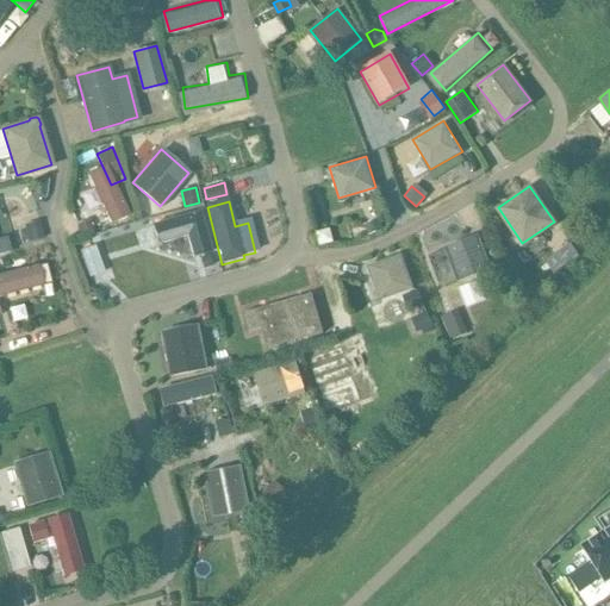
[(212,255),(200,212),(153,225),(159,243),(186,236),(193,260),(212,255)]
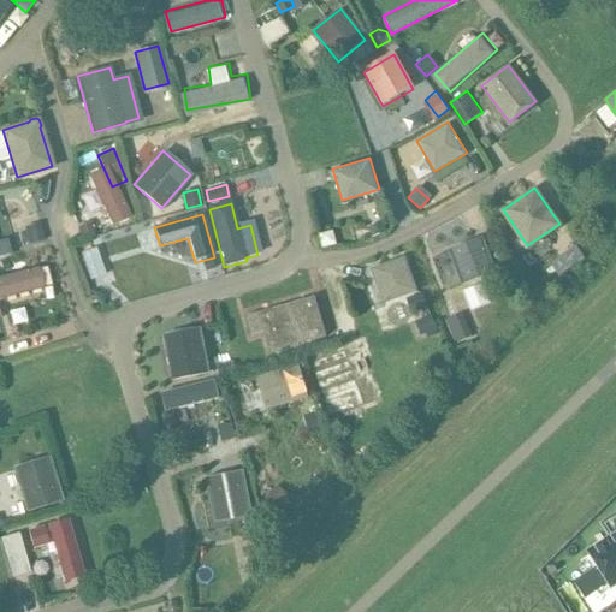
[(383,219),(368,225),(373,235),(388,230),(383,219)]
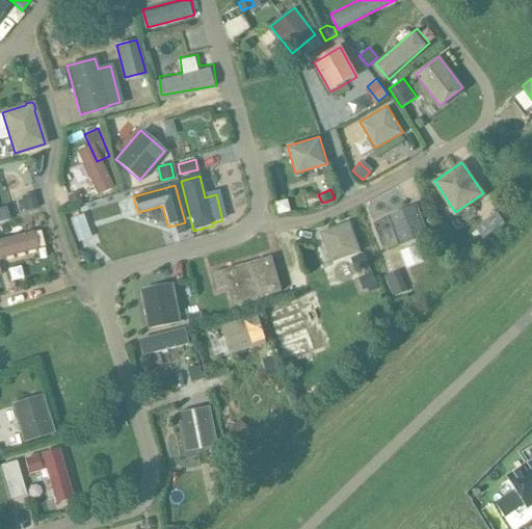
[(78,190),(67,194),(71,203),(81,199),(78,190)]
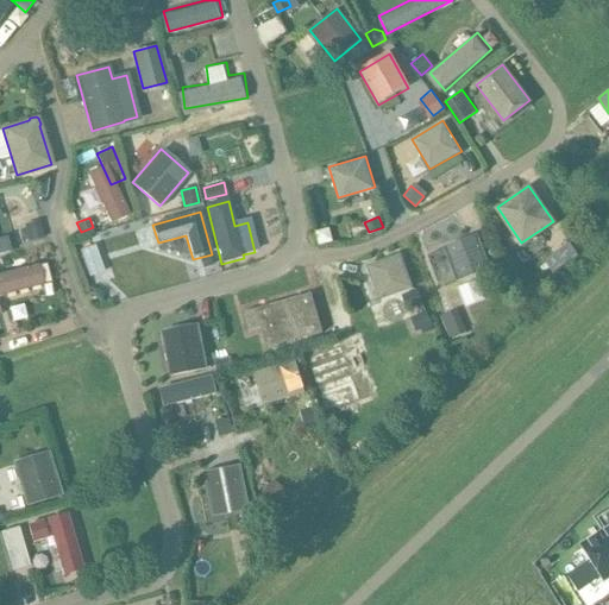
[(39,219),(24,222),(29,239),(43,235),(39,219)]
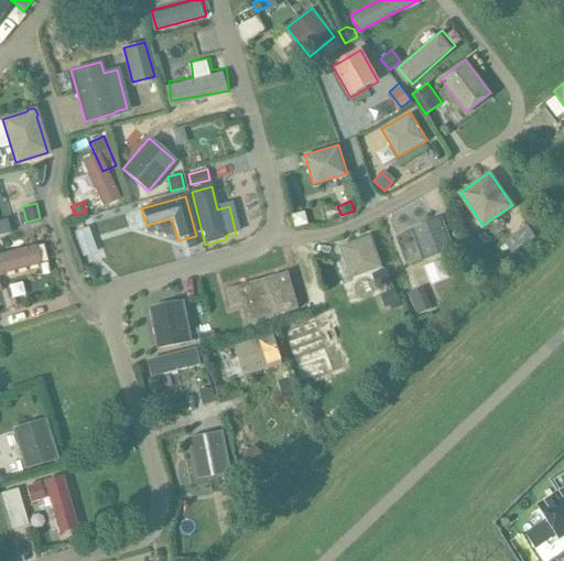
[(453,248),(442,217),(412,229),(423,259),(453,248)]
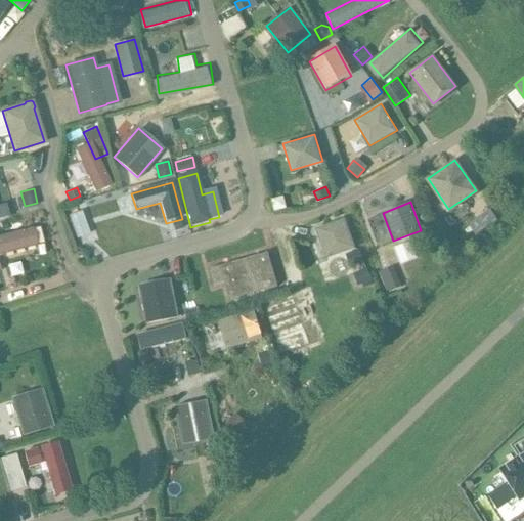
[(0,218),(9,216),(6,205),(0,206),(0,218)]
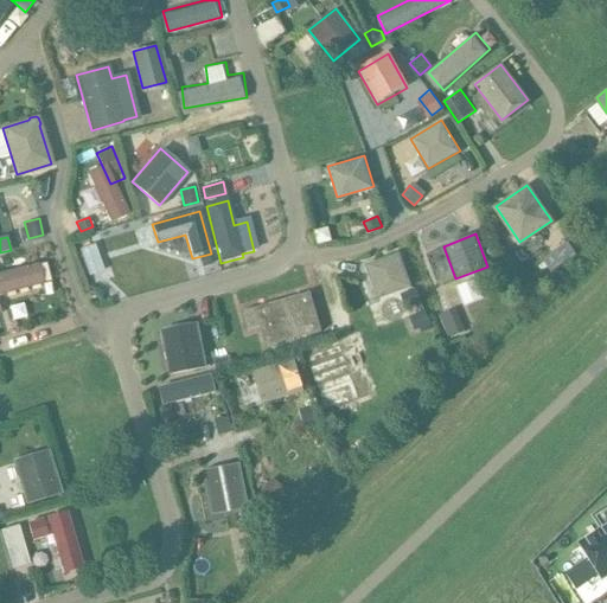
[(94,243),(80,248),(84,261),(98,256),(94,243)]
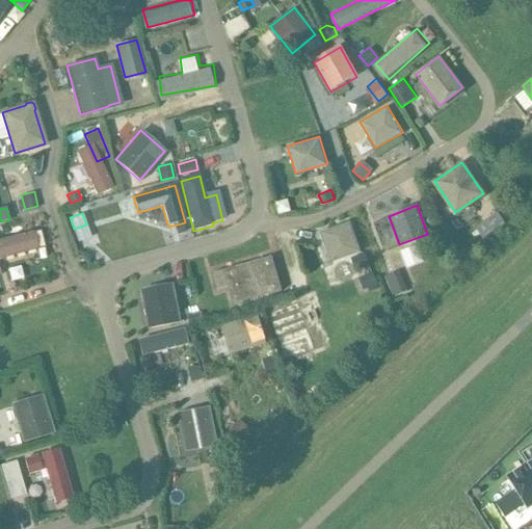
[(360,250),(349,222),(321,233),(331,260),(360,250)]
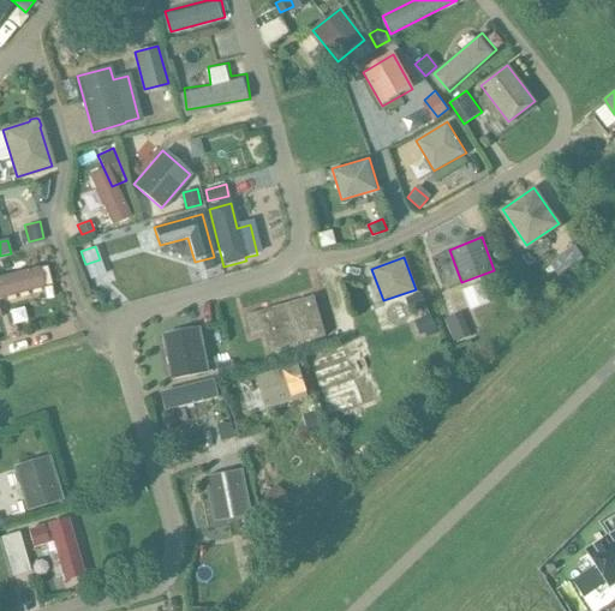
[(0,273),(0,295),(48,285),(42,263),(0,273)]
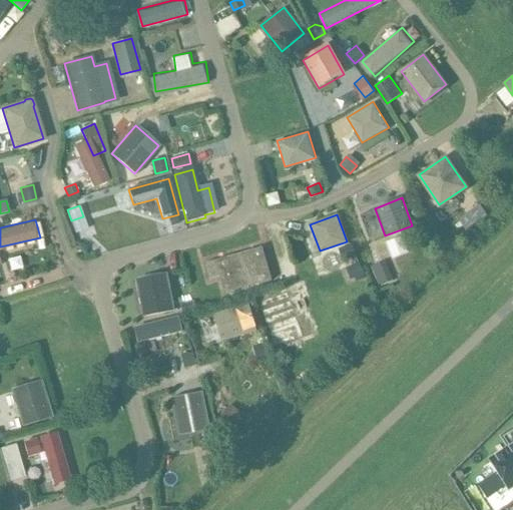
[(353,242),(339,247),(343,260),(357,255),(353,242)]
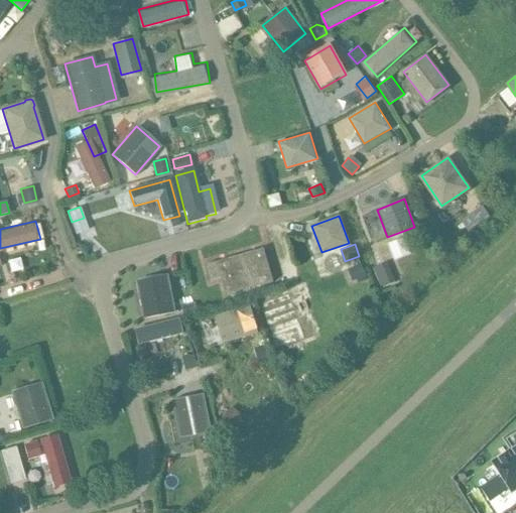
[(273,280),(263,247),(206,264),(211,279),(222,276),(227,293),(273,280)]
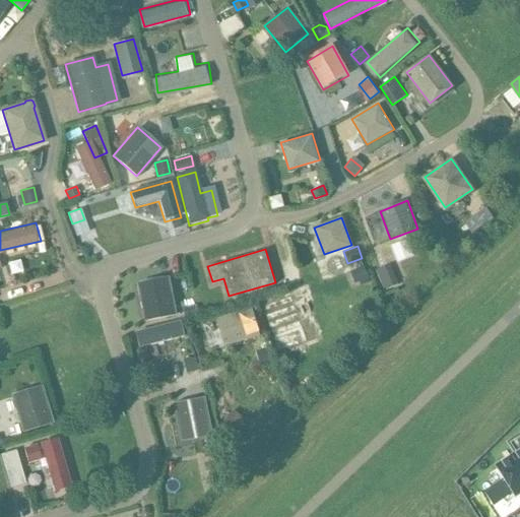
[(365,264),(350,270),(355,282),(370,276),(365,264)]
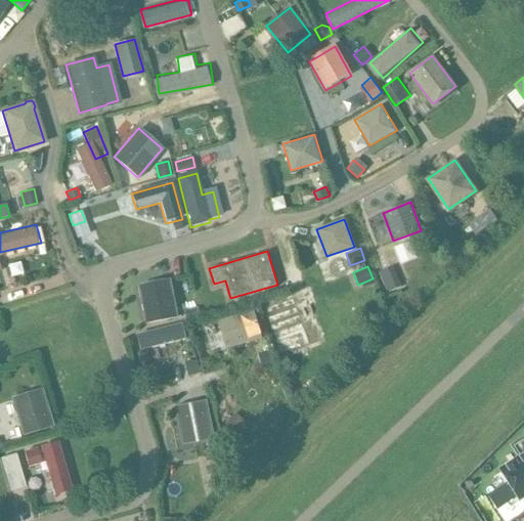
[(389,267),(382,271),(391,290),(398,286),(389,267)]
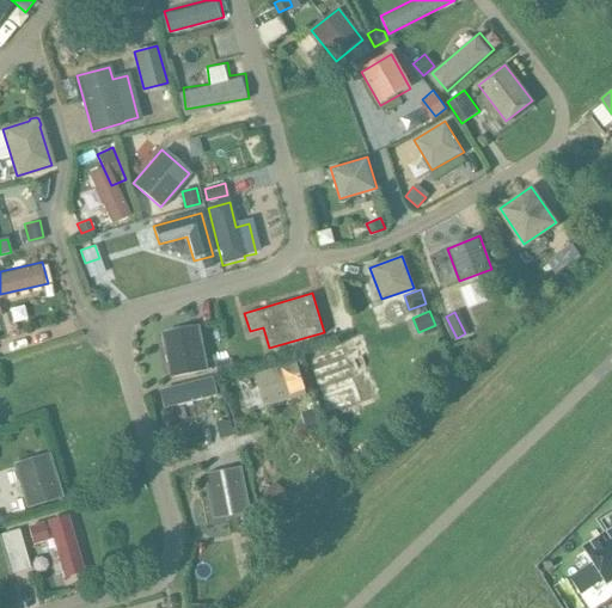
[(207,368),(199,326),(163,333),(171,375),(207,368)]
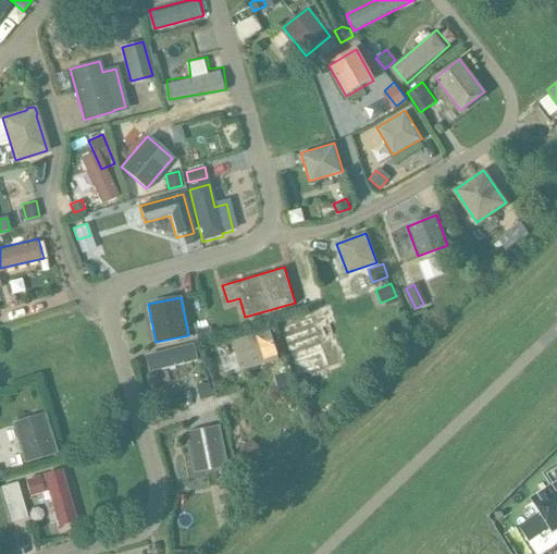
[(329,366),(310,314),(281,324),(298,377),(329,366)]
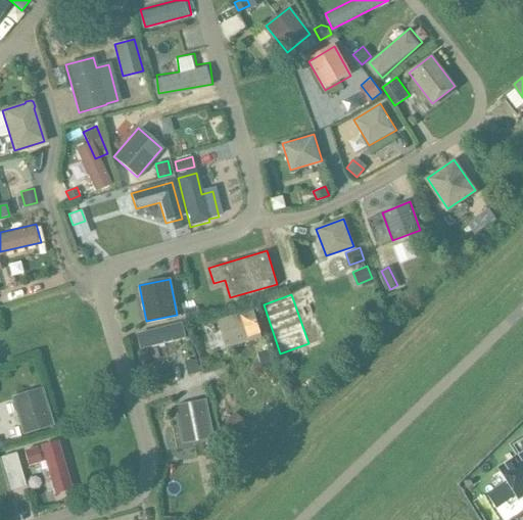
[(196,305),(185,309),(187,318),(198,316),(196,305)]
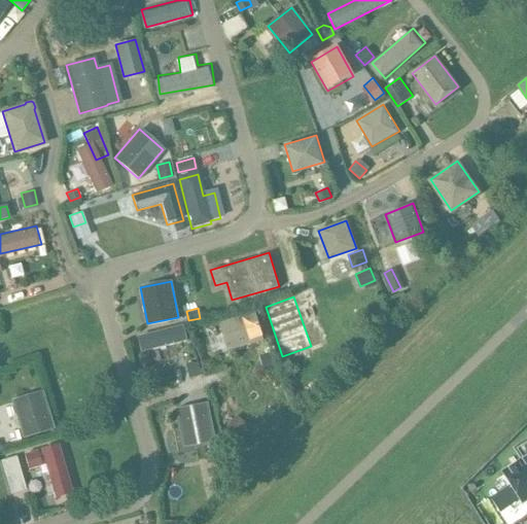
[(262,338),(255,312),(227,320),(231,334),(229,334),(231,342),(227,343),(229,348),(262,338)]
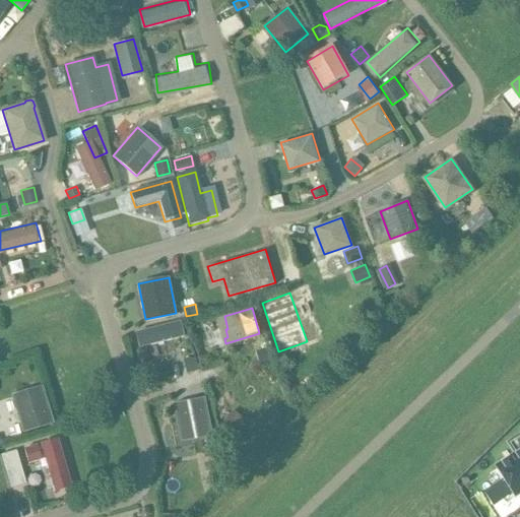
[(271,346),(257,350),(260,362),(274,358),(271,346)]
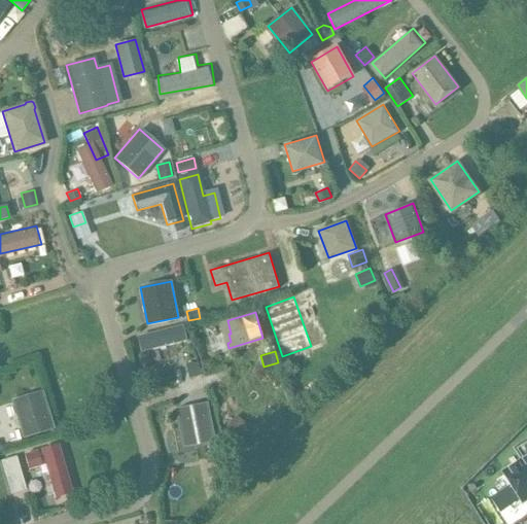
[(199,360),(186,363),(189,376),(202,373),(199,360)]
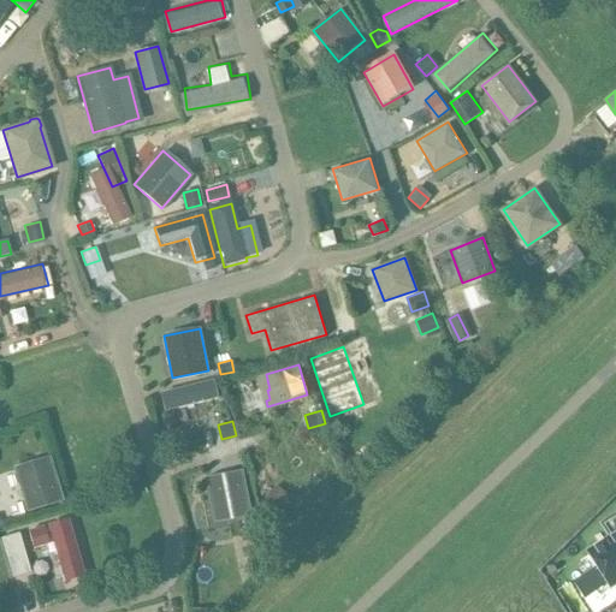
[(344,455),(341,461),(342,468),(347,471),(354,470),(357,465),(356,458),(351,455),(344,455)]
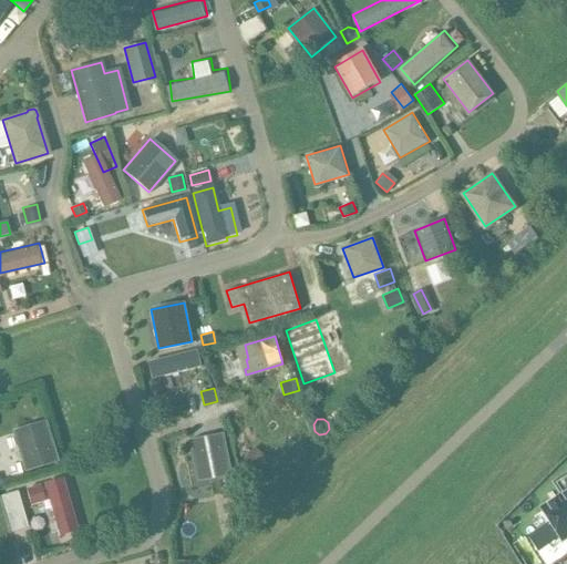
[(57,460),(45,421),(12,431),(24,470),(57,460)]
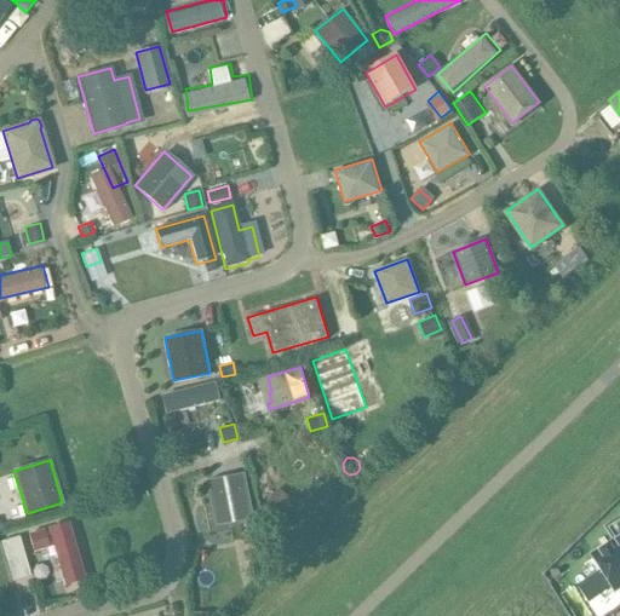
[(253,516),(245,473),(208,481),(217,523),(253,516)]
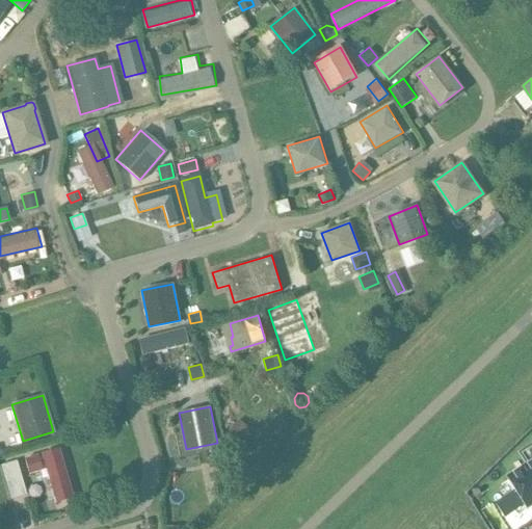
[(234,422),(225,435),(243,447),(251,433),(234,422)]
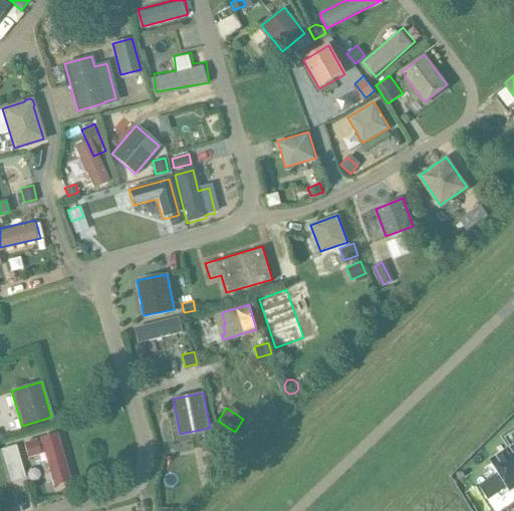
[(58,429),(24,441),(30,456),(44,451),(56,484),(76,477),(58,429)]
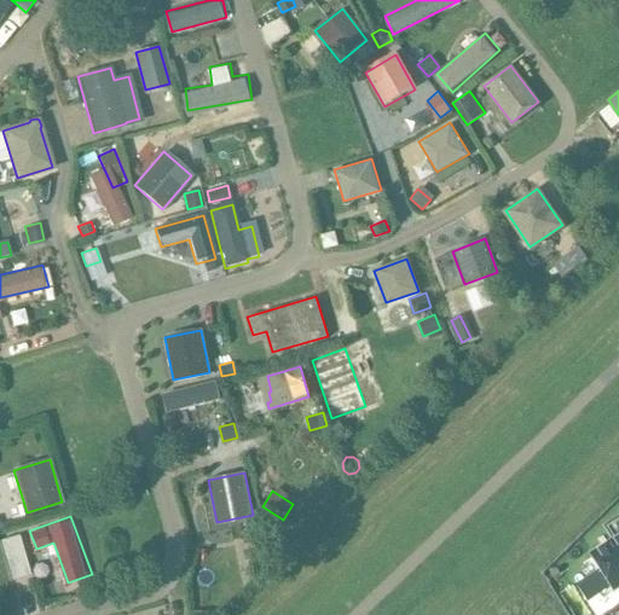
[(612,543),(588,558),(597,572),(577,585),(595,614),(602,614),(618,604),(618,516),(602,528),(612,543)]
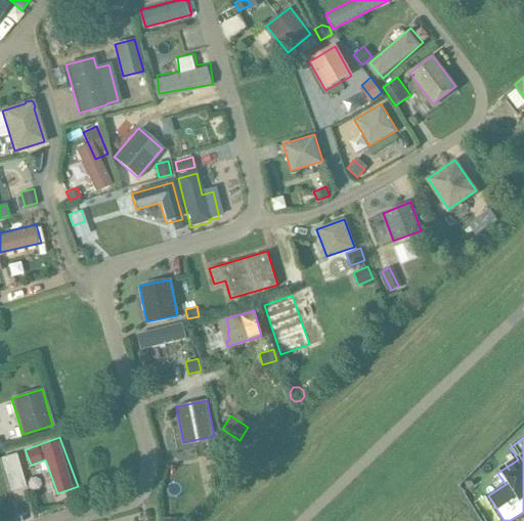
[(11,489),(29,483),(17,449),(0,454),(11,489)]
